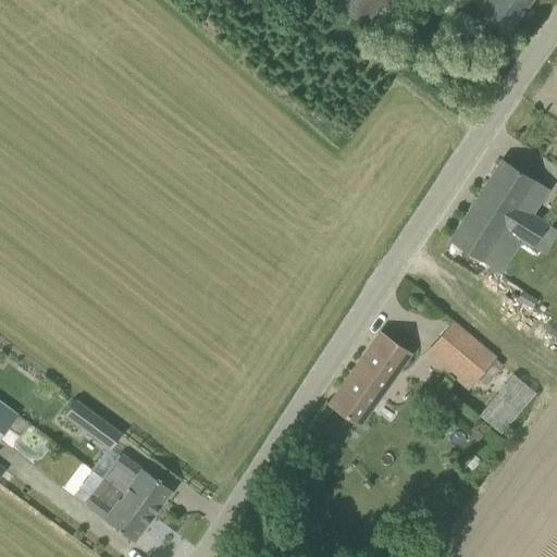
[(398,0),(330,0),(372,34),(398,0)]
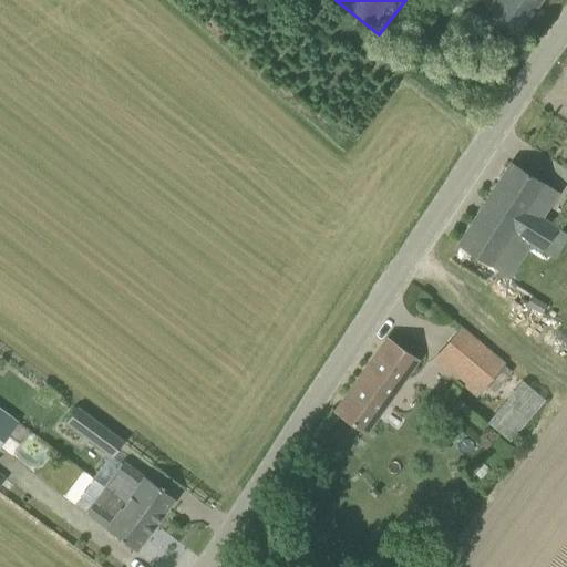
[(480,0),(478,2),(517,32),(540,0),(480,0)]
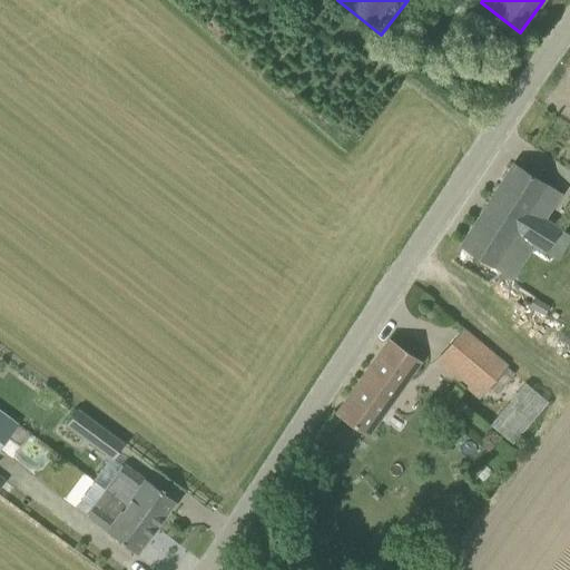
[(543,249),(557,229),(527,210),(544,183),(513,164),(461,246),(502,272),(526,237),(543,249)]
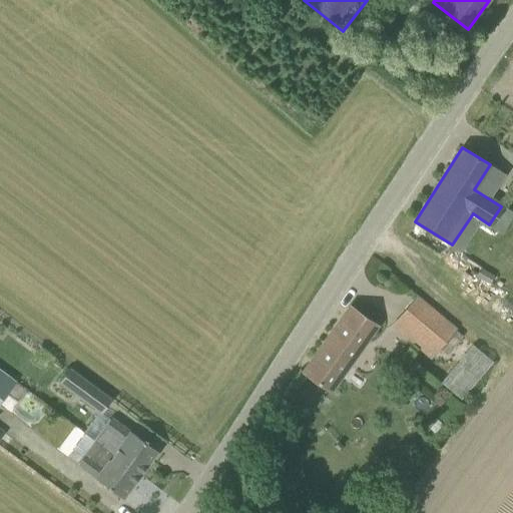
[(432,358),(455,331),(417,298),(393,325),(432,358)]
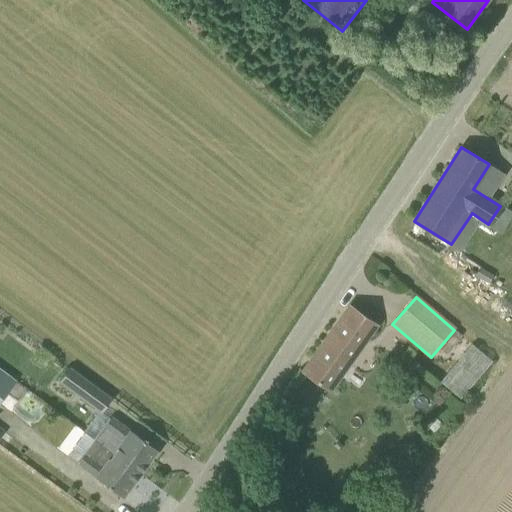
[(327,388),(374,323),(350,305),(303,371),(327,388)]
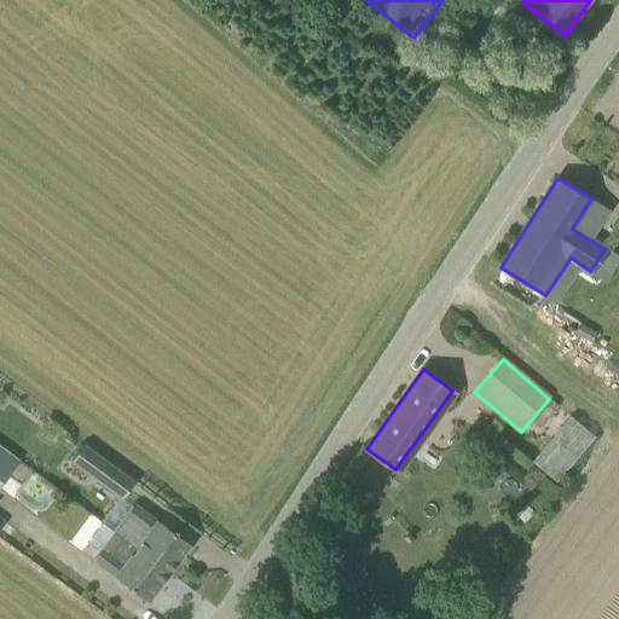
[(554,481),(595,435),(571,414),(530,460),(554,481)]
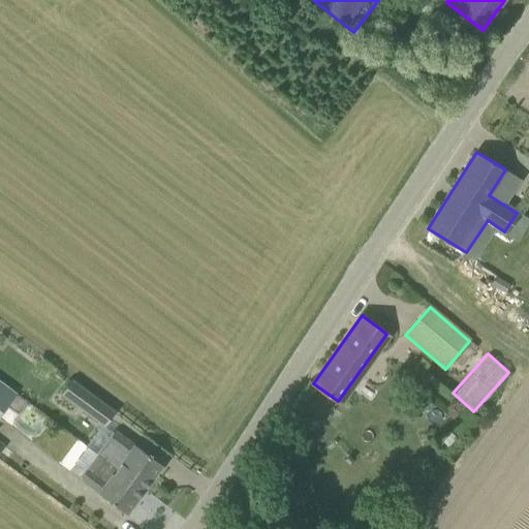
[(103,426),(115,411),(71,379),(61,394),(103,426)]
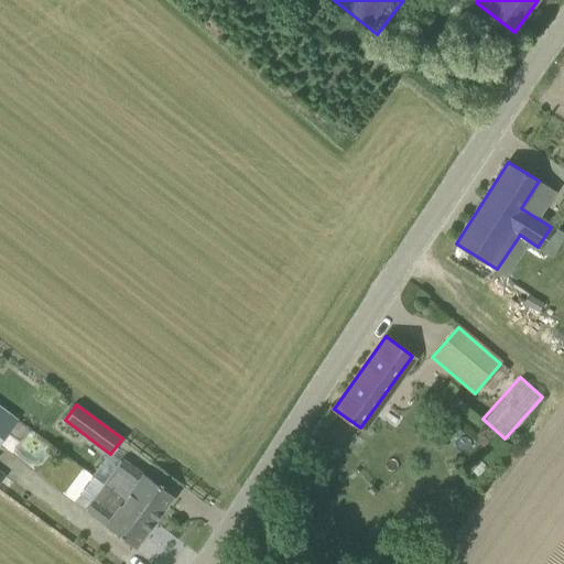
[(0,443),(18,420),(0,405),(0,443)]
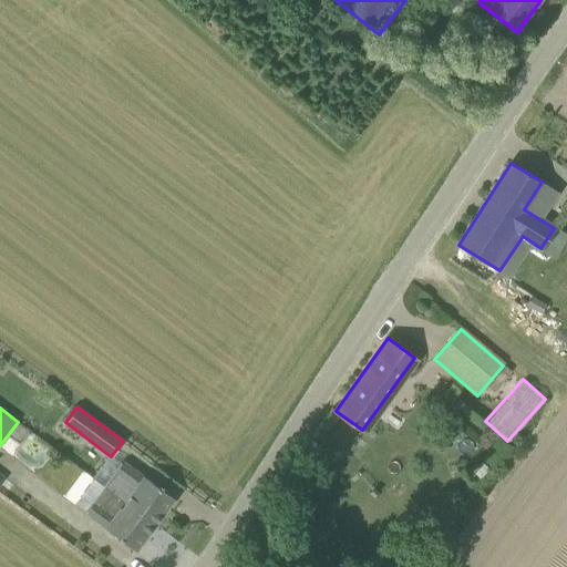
[(155,523),(173,497),(124,462),(106,486),(155,523)]
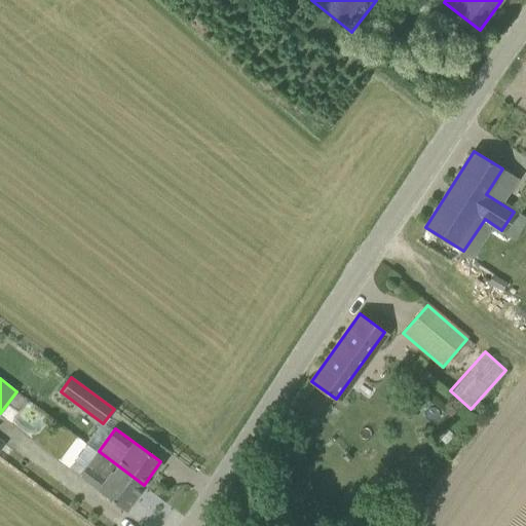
[(125,510),(144,485),(99,451),(88,443),(70,467),(125,510)]
